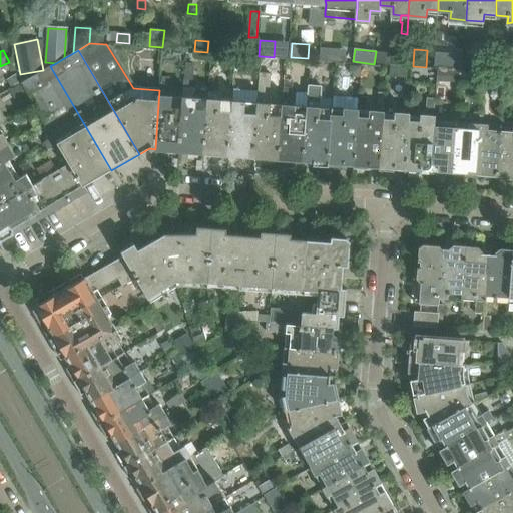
[(377,54),(376,63),(389,64),(390,55),(377,54)]
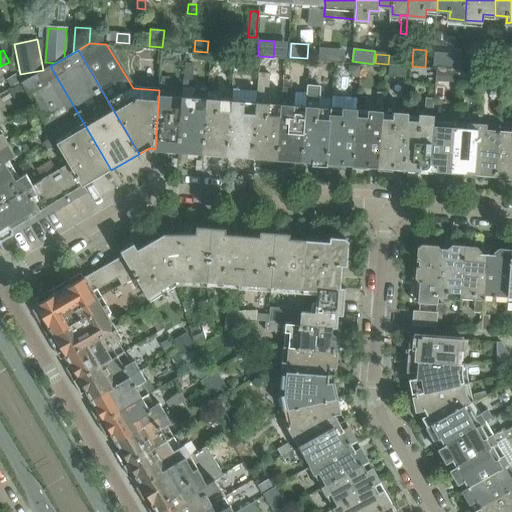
[(461,68),(462,55),(433,54),(432,66),(461,68)]
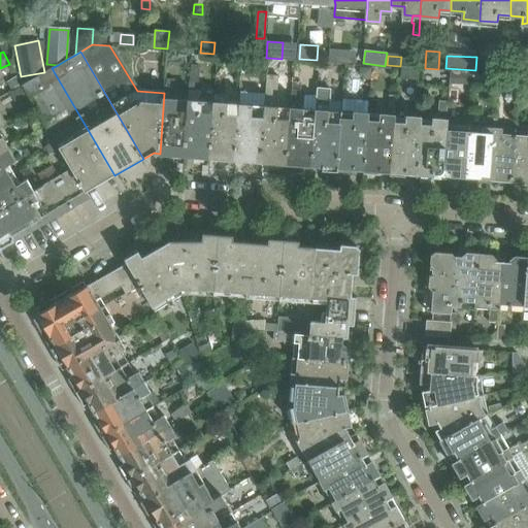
[(256,59),(255,70),(268,71),(269,60),(256,59)]
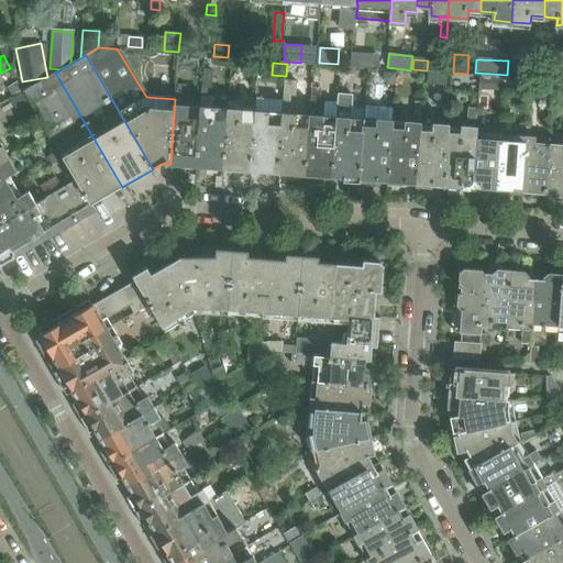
[(431,63),(430,72),(440,73),(440,64),(431,63)]
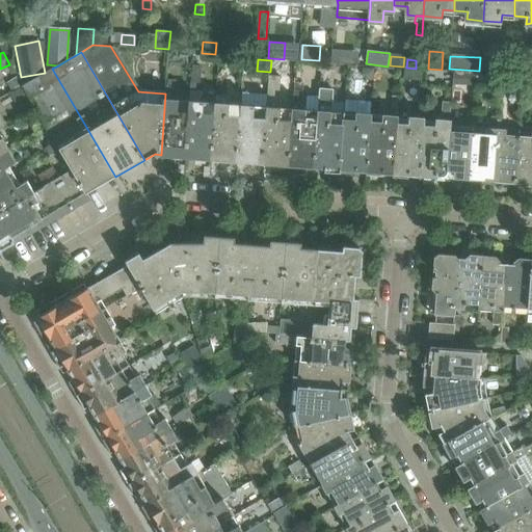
[(193,67),(191,91),(200,91),(202,68),(193,67)]
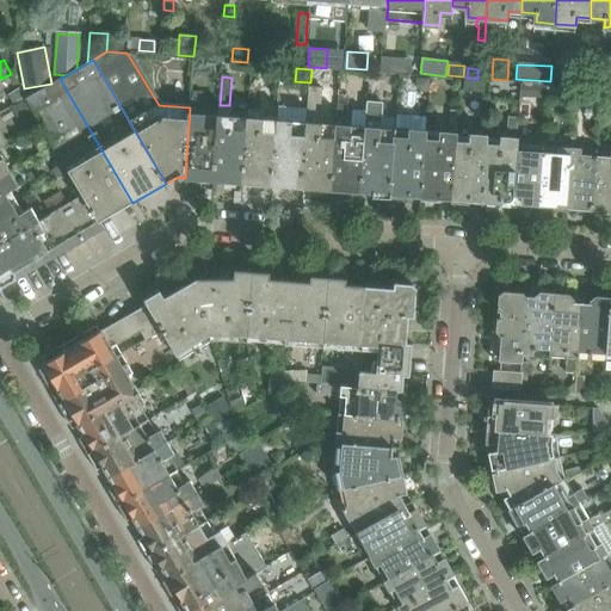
[(60,79),(26,99),(63,164),(68,172),(82,196),(104,230),(100,222),(133,203),(60,79)]
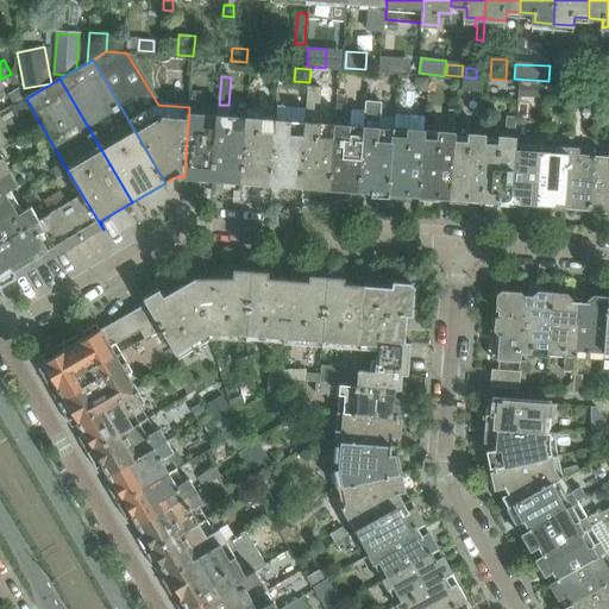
[(463,79),(462,92),(483,94),(484,81),(463,79)]
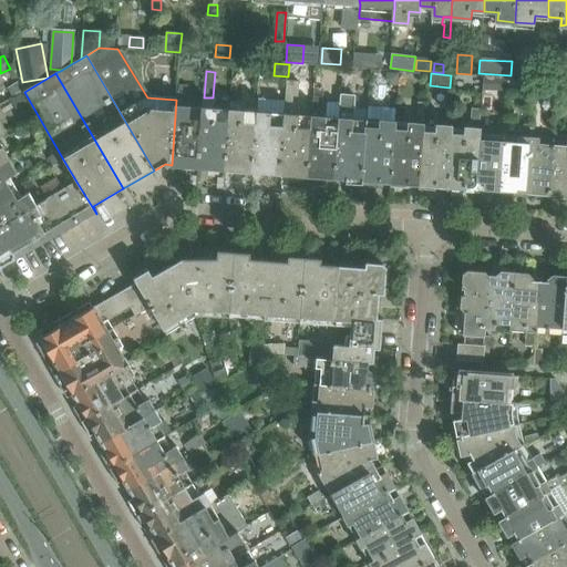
[(483,78),(483,91),(507,92),(507,90),(508,80),(483,78)]
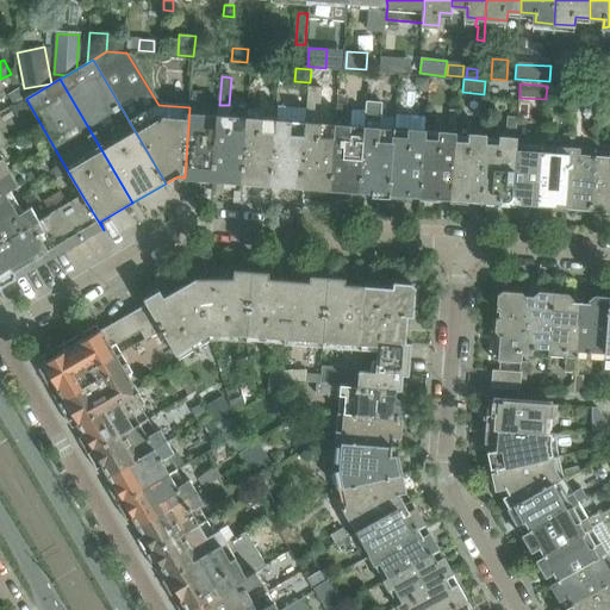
[(547,86),(546,97),(572,99),(572,98),(573,87),(549,86),(547,86)]
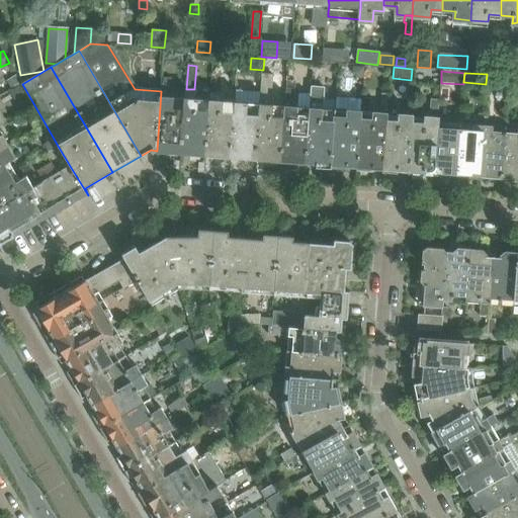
[(260,105),(256,158),(266,159),(269,162),(277,162),(280,160),(281,160),(285,106),(270,105),(272,75),(263,74),(260,105)]
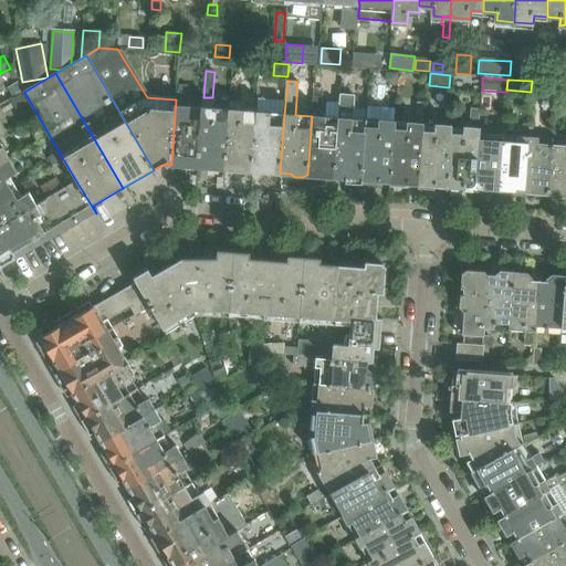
[(532,81),(531,91),(556,93),(556,92),(557,83),(542,82),(532,81)]
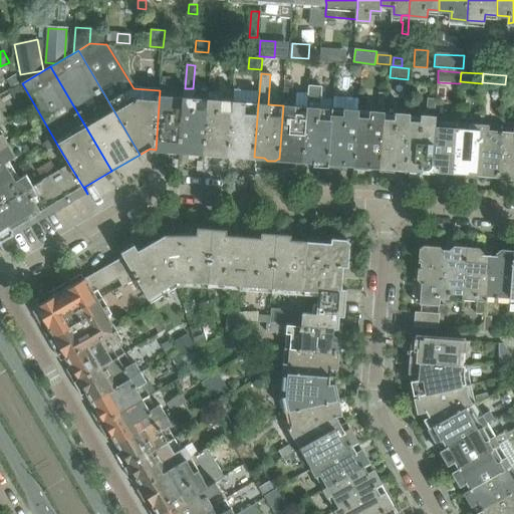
[(14,75),(5,80),(10,88),(19,83),(14,75)]
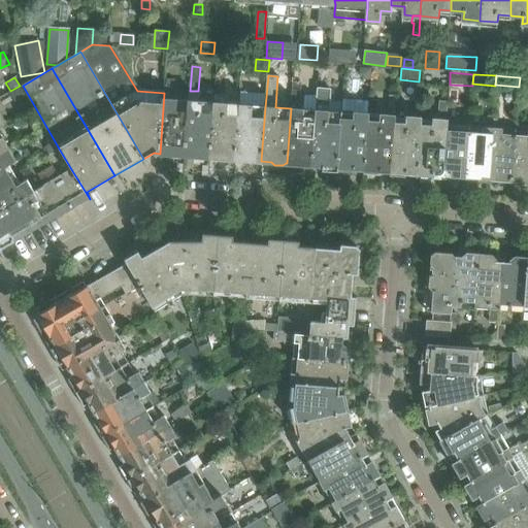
[(527,77),(520,77),(519,86),(527,86),(527,77)]
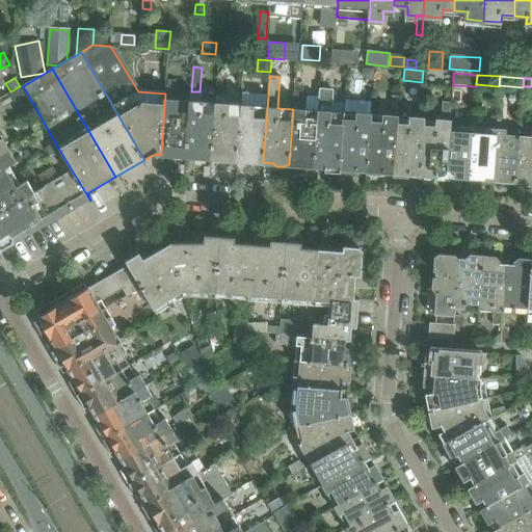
[(166,80),(165,94),(166,94),(175,94),(176,81),(166,80)]
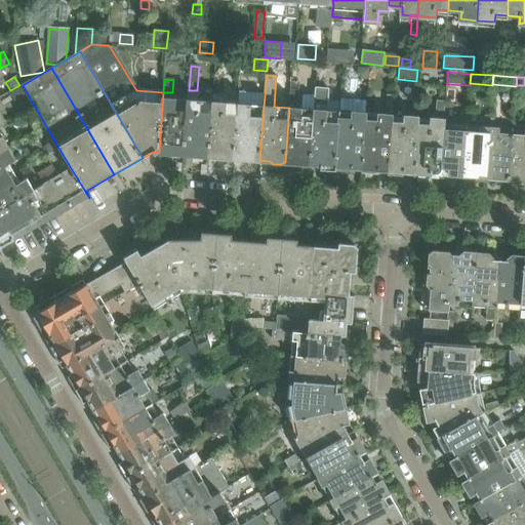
[(291,80),(290,103),(297,103),(299,81),(291,80)]
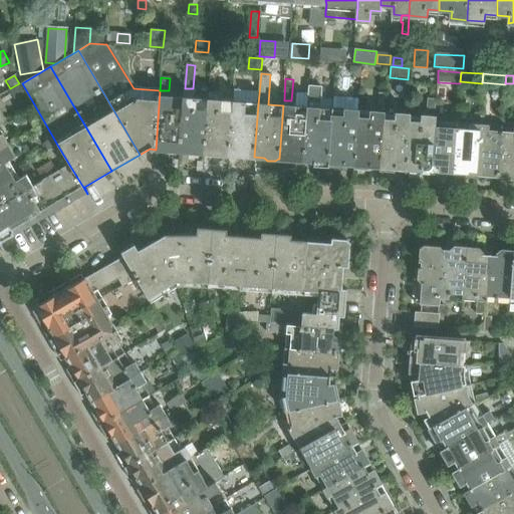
[(20,84),(9,91),(14,99),(25,93),(20,84)]
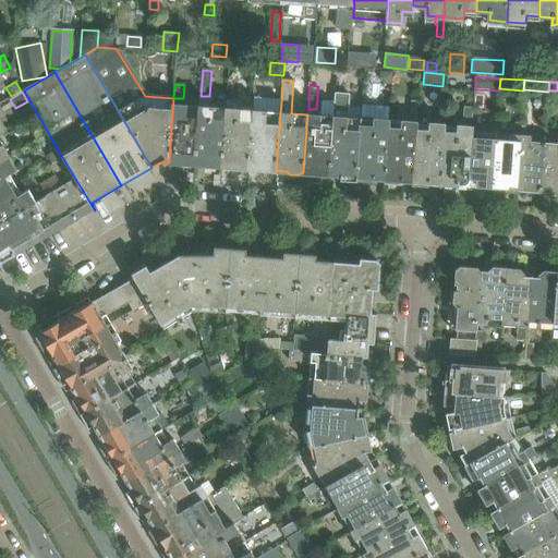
[(335,117),(330,174),(341,176),(340,181),(356,182),(361,125),(362,108),(349,107),(350,94),(337,94),(335,117)]
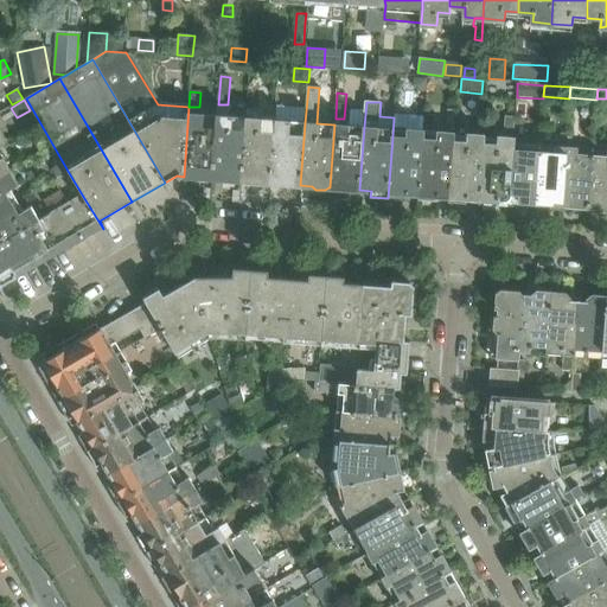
[(189,107),(184,177),(195,177),(198,180),(208,180),(211,178),(212,179),(218,104),(217,104),(216,116),(189,115),(190,107),(189,107)]
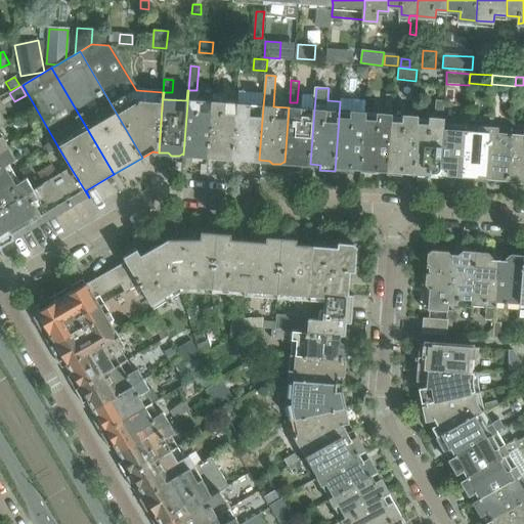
[(188,90),(183,155),(193,155),(197,158),(204,158),(208,156),(209,156),(213,102),(198,101),(199,90),(197,90),(188,90)]
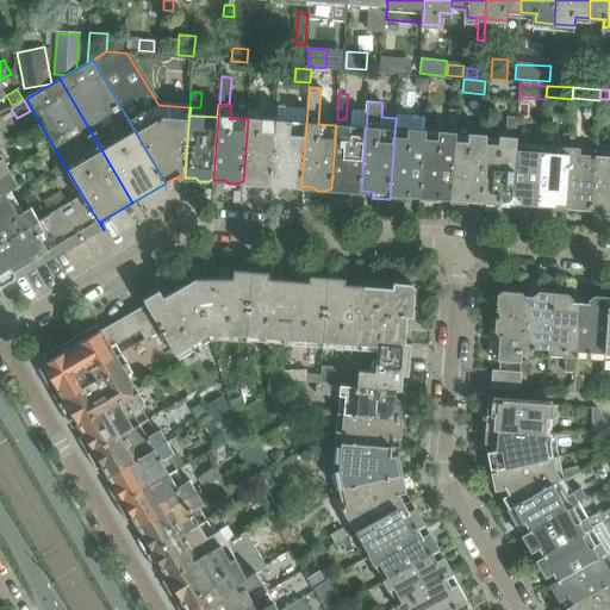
[(394,137),(390,199),(408,200),(408,194),(419,195),(424,138),(425,118),(397,116),(396,118),(394,137)]
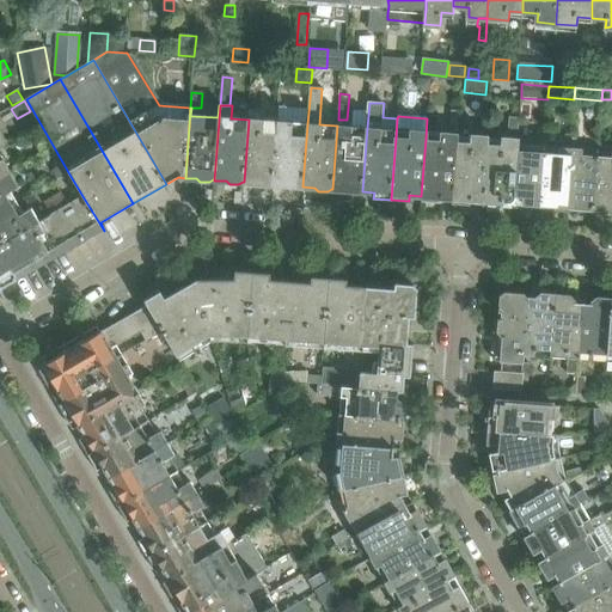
[(508,117),(507,132),(518,133),(519,118),(508,117)]
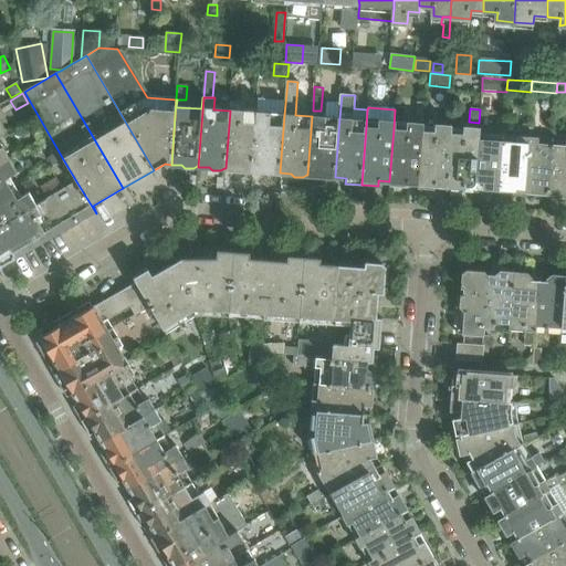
[(230,111),(226,168),(237,169),(240,173),(248,173),(251,170),(253,170),(258,113),(230,111)]
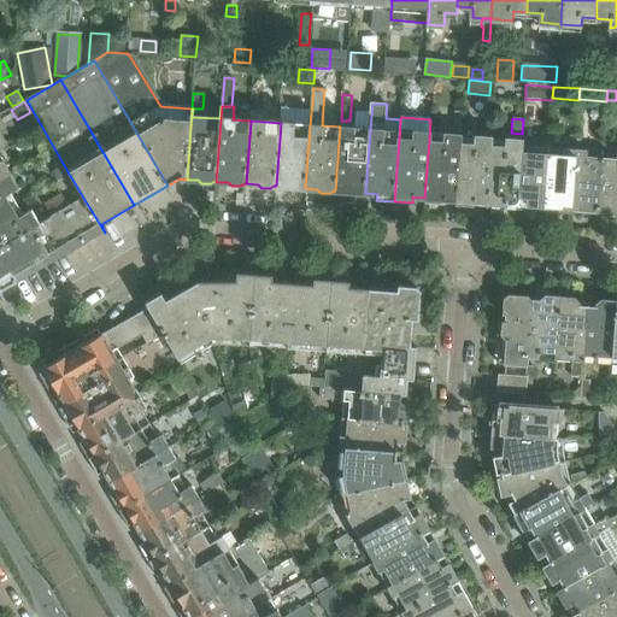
[(281,123),(276,186),(287,187),(291,191),(300,191),(304,188),(305,188),(310,125),(281,123)]
